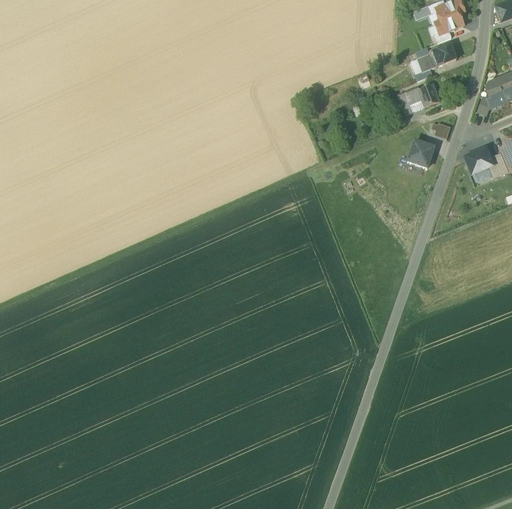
[(440,0),(428,5),(431,14),(436,12),(434,9),(445,5),(443,0),(440,0)]
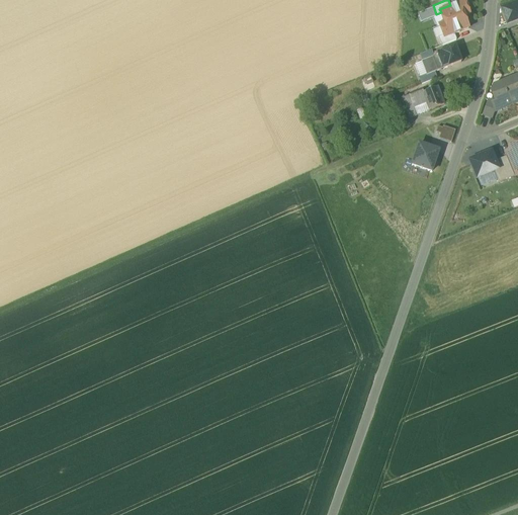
[(450,5),(439,9),(441,12),(444,21),(448,19),(448,20),(463,14),(468,12),(464,0),(462,0),(450,5)]
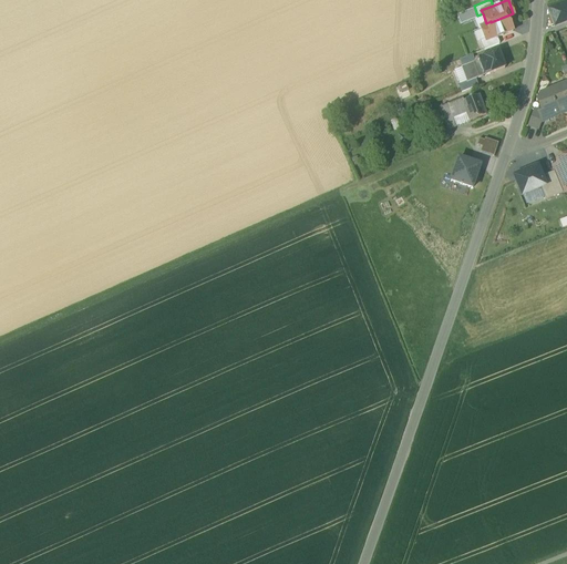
[(564,0),(548,7),(555,22),(566,18),(566,0),(564,0)]
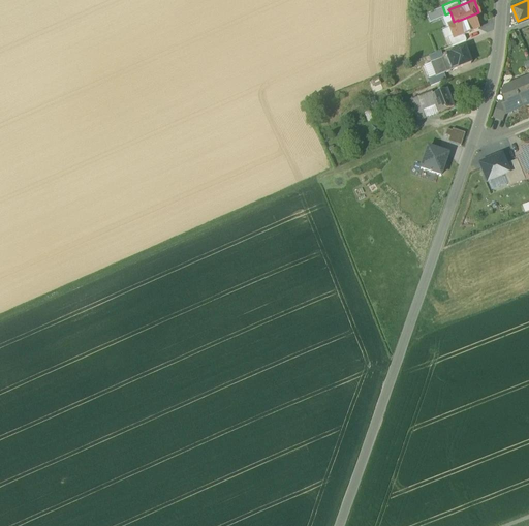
[(473,14),(458,21),(458,20),(454,22),(448,24),(452,34),(454,36),(464,32),(478,27),(473,14)]
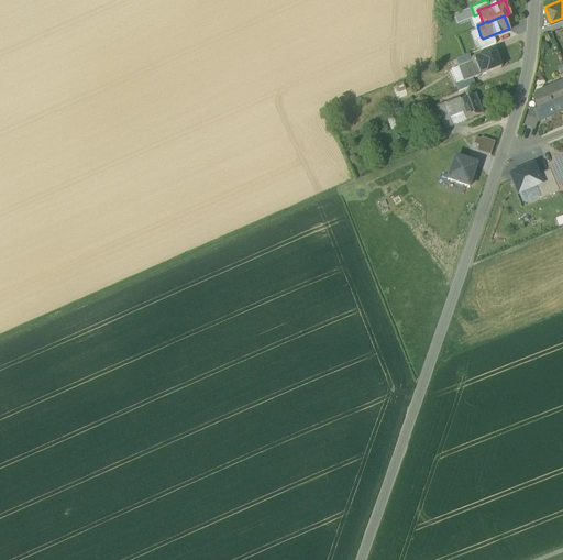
[(494,34),(483,39),(481,36),(476,37),(479,47),(496,41),(494,34)]
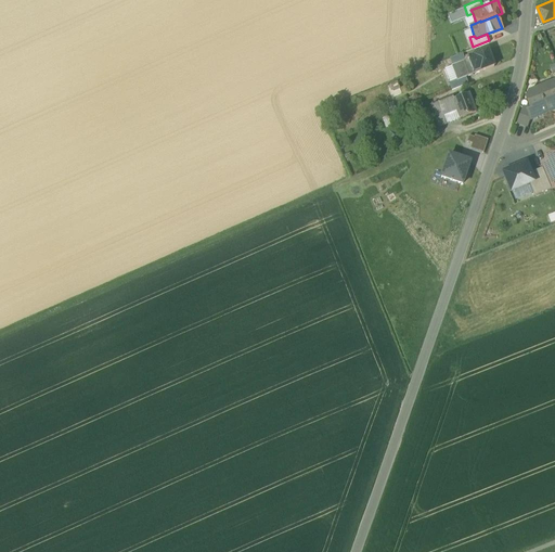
[(464,56),(451,62),(453,71),(456,79),(465,75),(493,64),(487,48),(481,50),(464,56)]
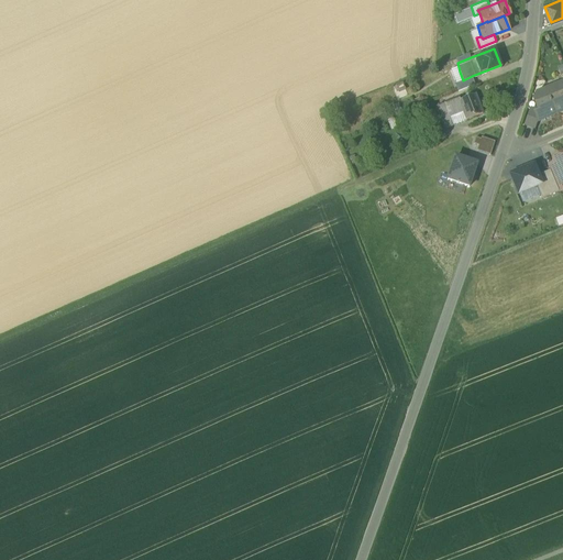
[(468,52),(455,56),(457,63),(471,57),(468,52)]
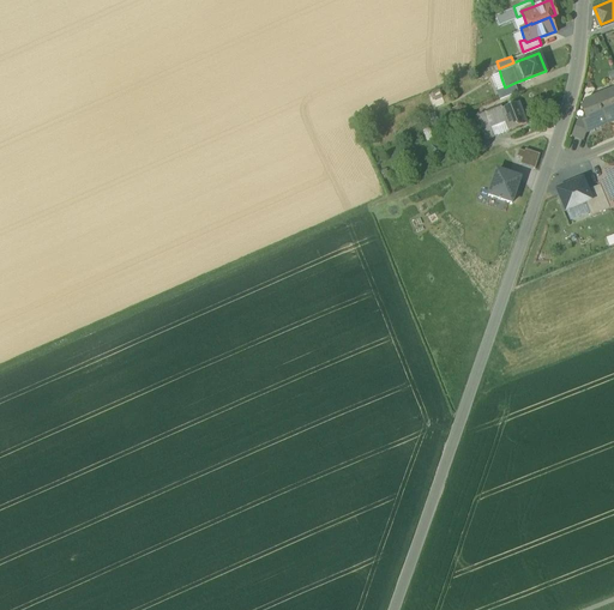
[(505,88),(497,90),(499,97),(518,90),(515,83),(505,88)]
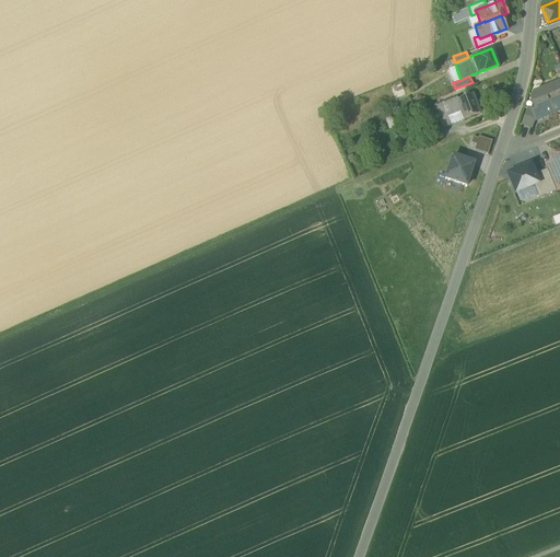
[(559,80),(543,88),(546,97),(547,101),(547,100),(552,112),(559,107),(559,80)]
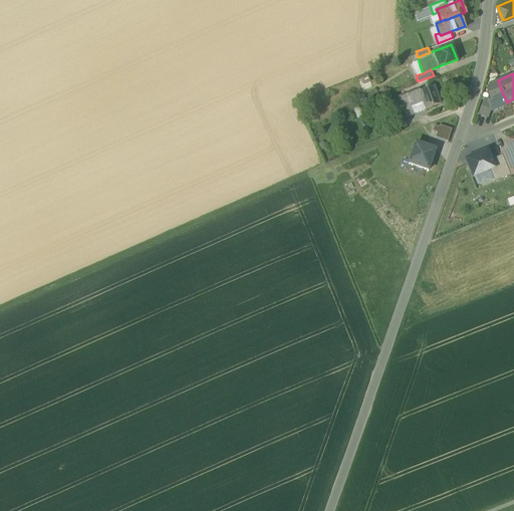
[(498,80),(490,83),(488,88),(492,98),(491,100),(488,109),(507,102),(502,91),(502,92),(501,89),(498,80)]
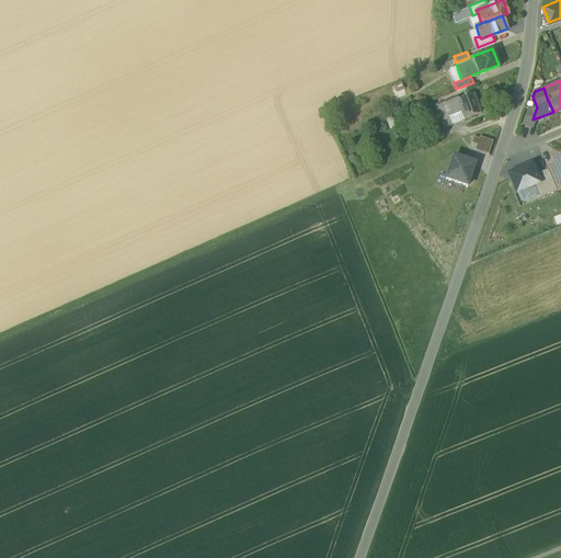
[(480,111),(472,92),(462,97),(459,98),(458,95),(435,105),(438,114),(446,111),(447,114),(461,109),(465,117),(480,111)]
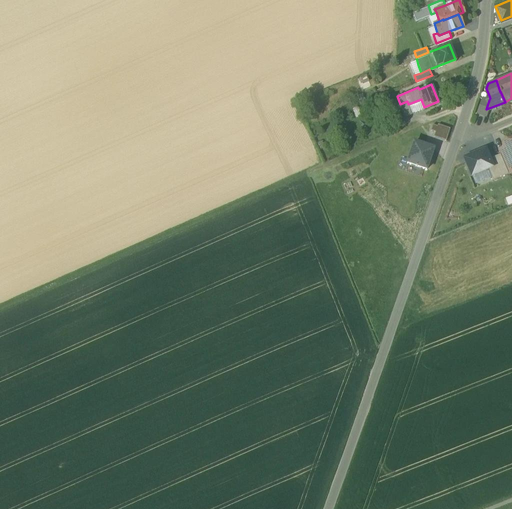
[(489,100),(482,97),(477,111),(484,114),(486,109),(489,100)]
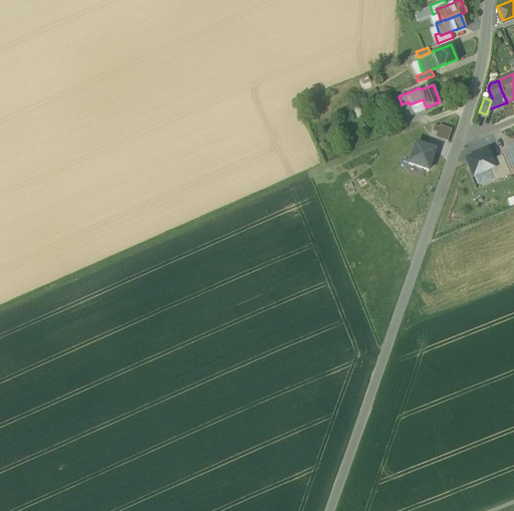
[(423,99),(410,104),(413,112),(426,107),(423,99)]
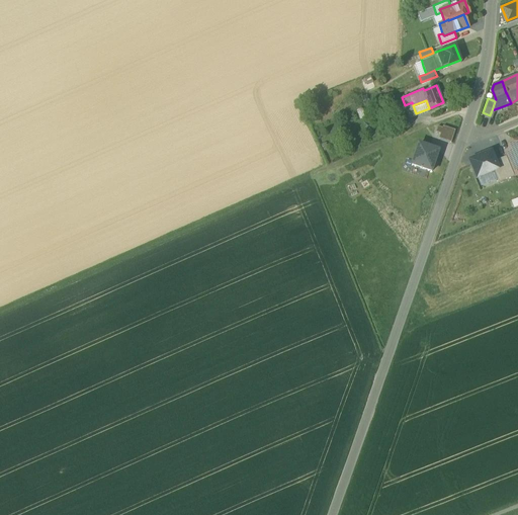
[(412,102),(405,105),(410,116),(417,113),(413,105),(412,102)]
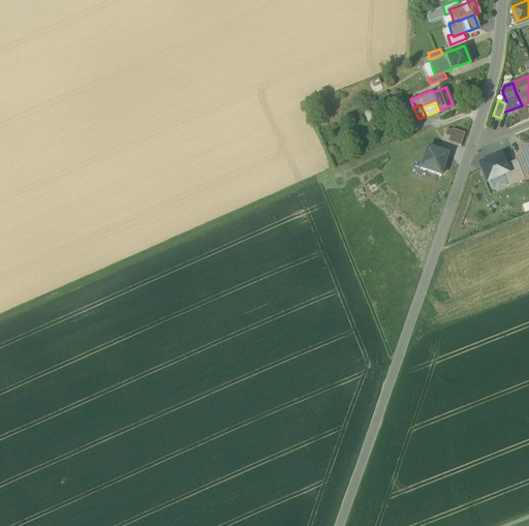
[(449,134),(448,140),(461,144),(465,131),(453,127),(452,129),(449,134)]
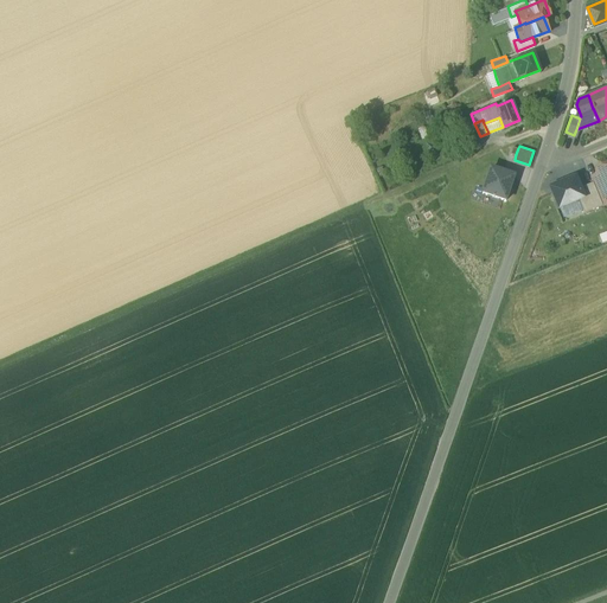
[(606,162),(596,167),(599,174),(606,192),(606,191),(606,162)]
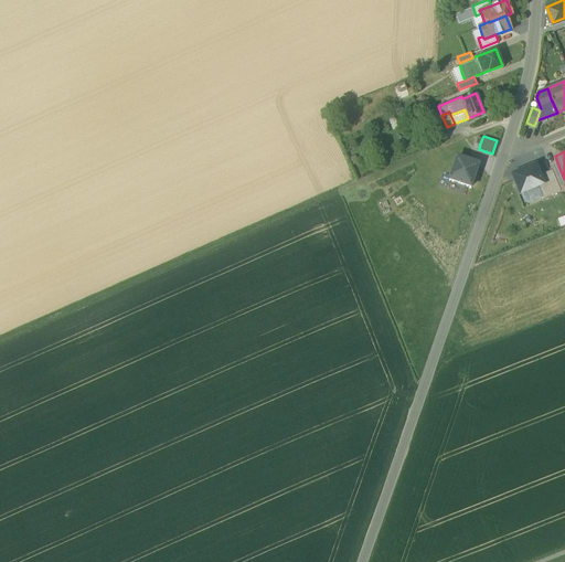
[(449,179),(470,186),(478,163),(457,156),(449,179)]
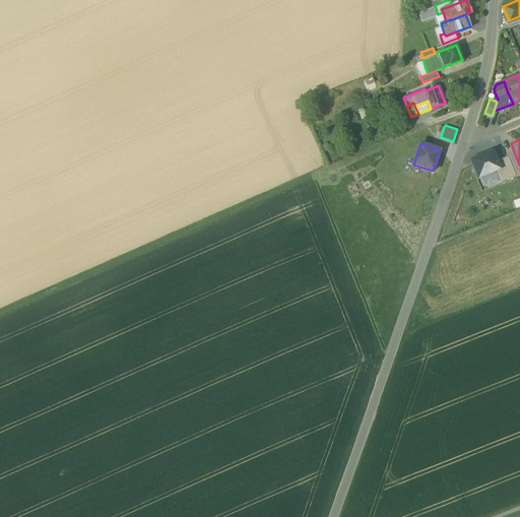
[(519,164),(519,165),(513,149),(506,151),(508,155),(516,175),(519,172),(519,164)]
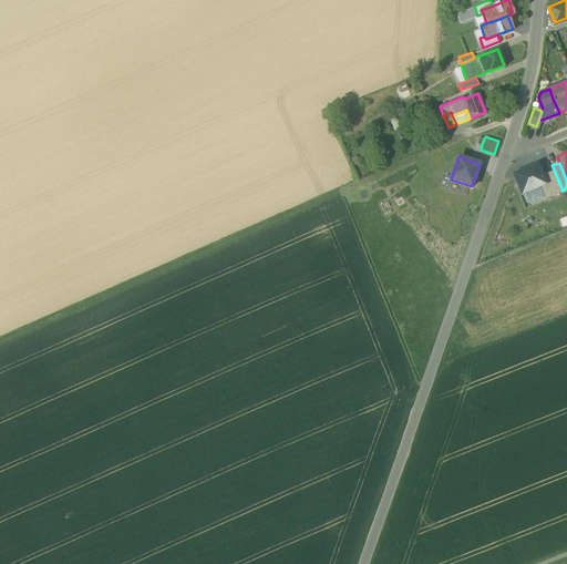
[(537,164),(514,174),(522,193),(540,185),(545,184),(542,174),(537,164)]
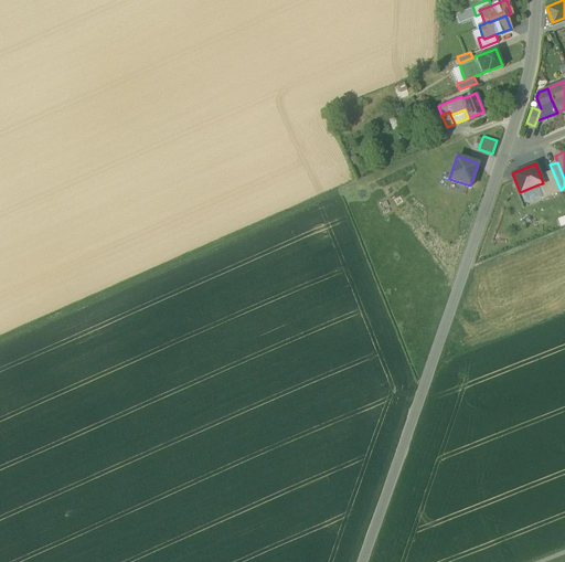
[(561,190),(552,169),(540,173),(543,183),(539,184),(543,197),(561,190)]
